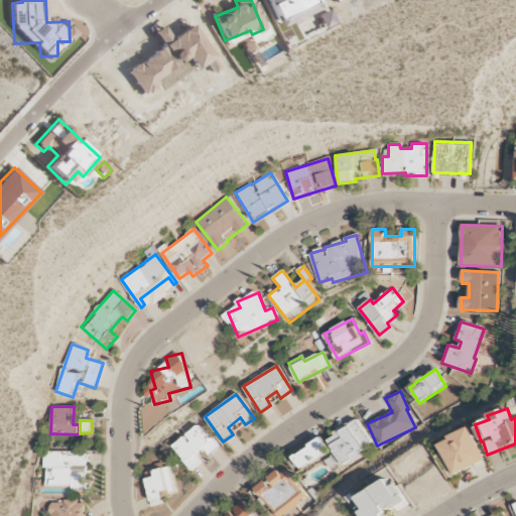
[(370,442),(358,420),(327,436),(336,453),(324,460),(330,472),(360,456),(357,449),(370,442)]
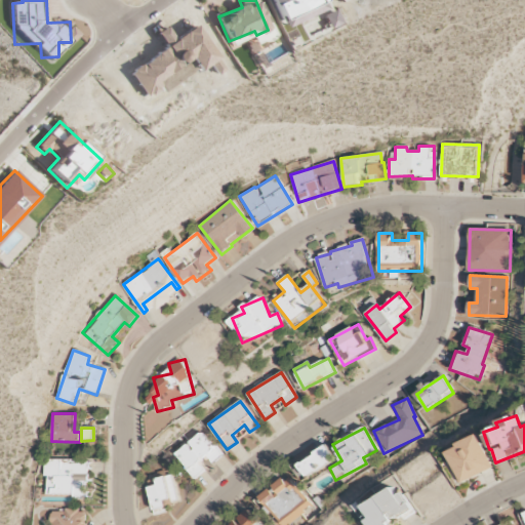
[(221,456),(201,433),(175,455),(195,479),(204,471),(198,463),(205,457),(211,465),(221,456)]
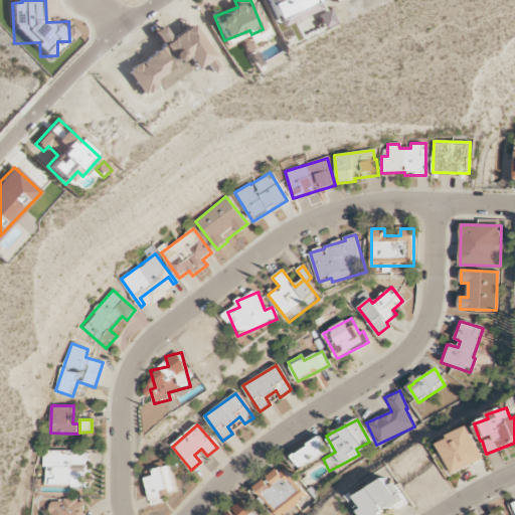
[(484,460),(469,427),(438,442),(452,474),(484,460)]
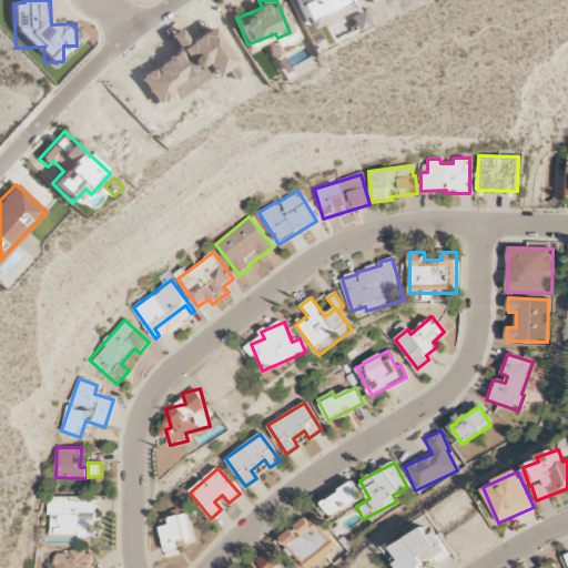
[(330,515),(362,499),(355,485),(323,499),(330,515)]
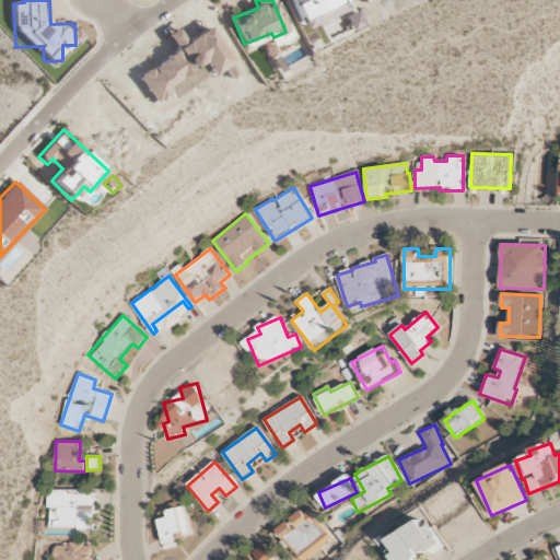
[(48,528),(90,529),(91,505),(94,505),(94,491),(48,491),(48,528)]
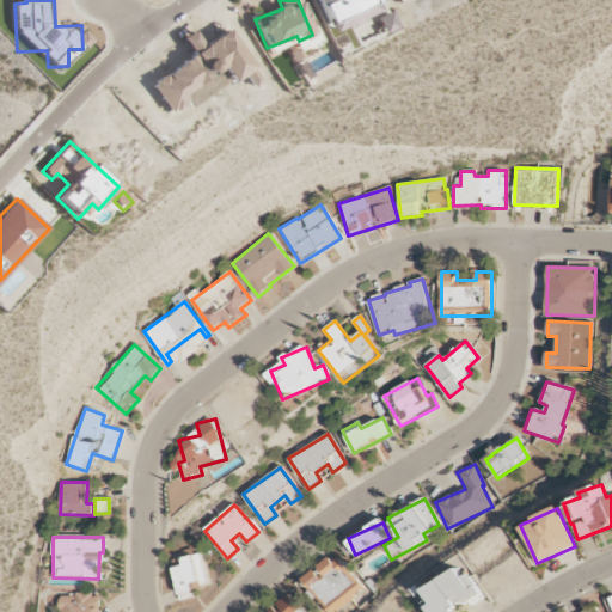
[(209,587),(200,554),(181,558),(183,565),(172,569),(181,595),(209,587)]
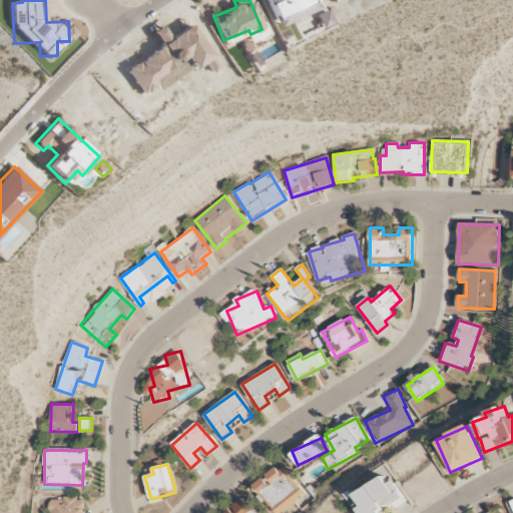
[(280,512),(305,494),(281,464),(266,476),(265,476),(251,486),(273,512),(280,512)]
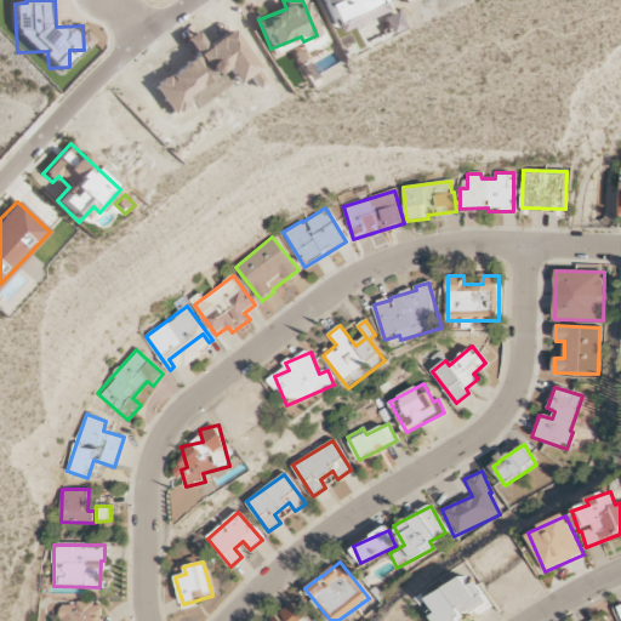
[(429,598),(437,611),(432,614),(436,620),(466,620),(468,620),(467,619),(490,605),(477,582),(471,586),(466,577),(429,598)]
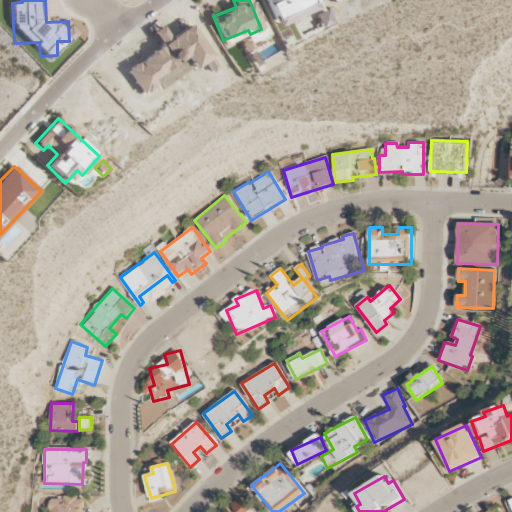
[(258,511),(244,495),(223,511),(258,511)]
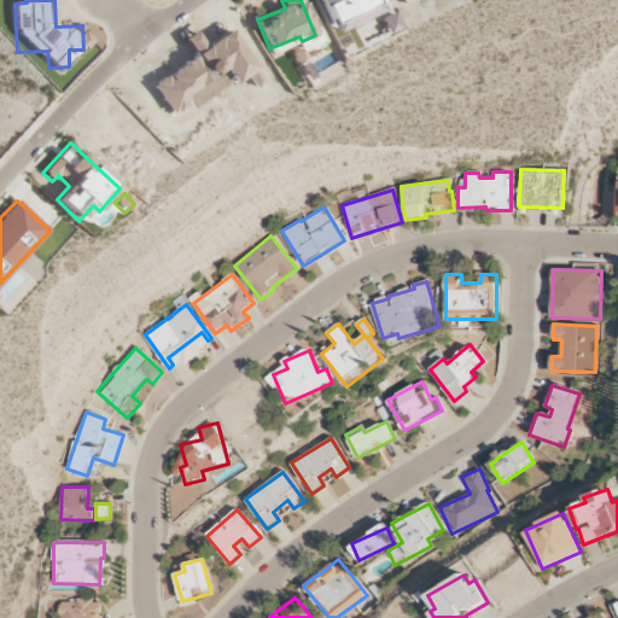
[(60,617),(100,617),(100,600),(60,601),(60,617)]
